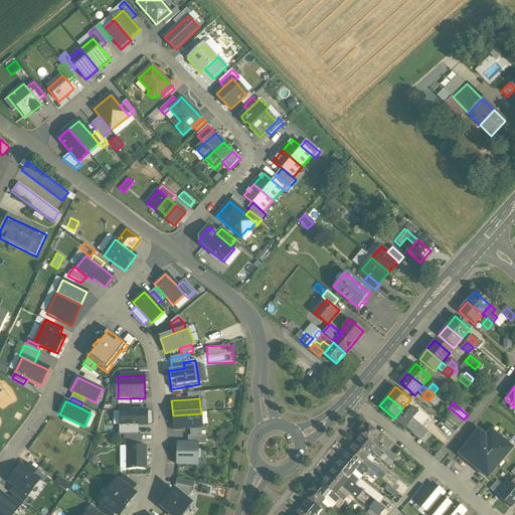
[(411,407),(406,403),(402,408),(407,412),(411,407)]
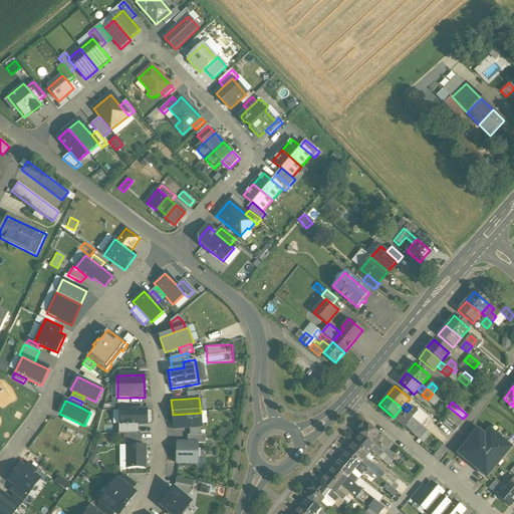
[(428,417),(414,405),(412,407),(417,411),(412,417),(421,425),(428,417)]
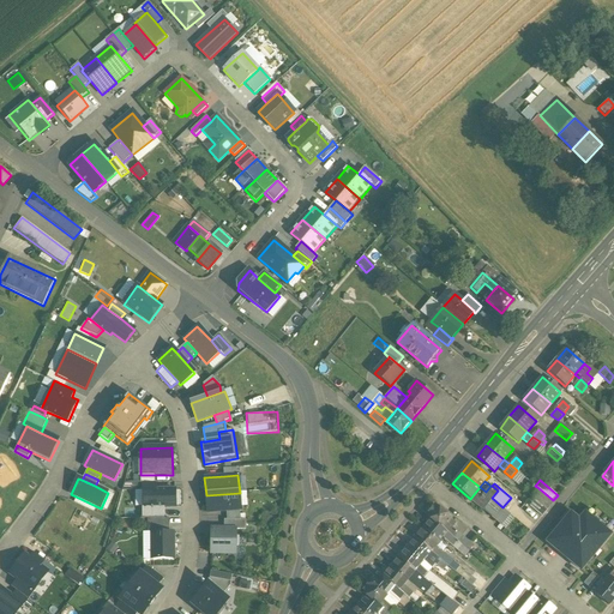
[(492,486),(491,485),(491,486),(486,492),(492,498),(498,491),(492,486)]
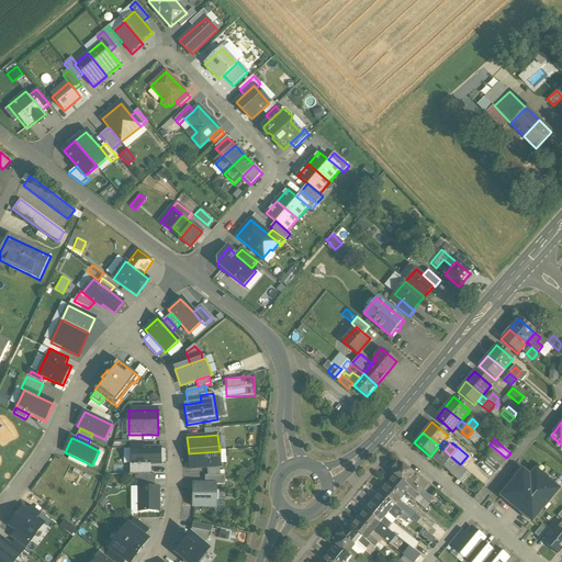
[(439,446),(430,457),(441,465),(450,456),(445,450),(439,446)]
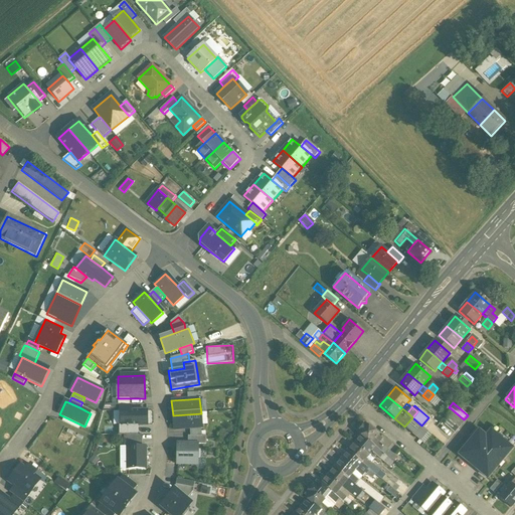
[(464,419),(451,408),(446,414),(459,425),(464,419)]
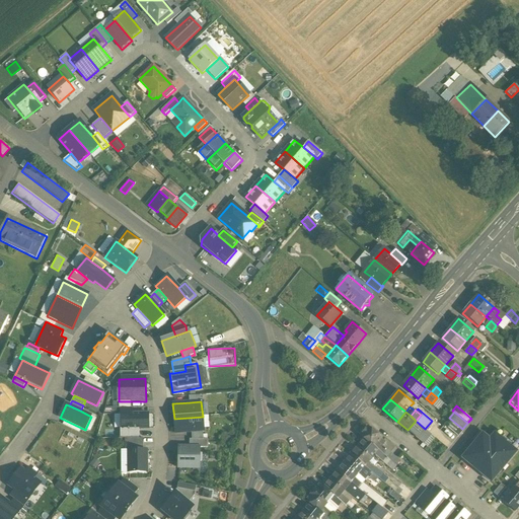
[(121,414),(121,429),(139,429),(150,429),(150,414),(133,414),(121,414)]
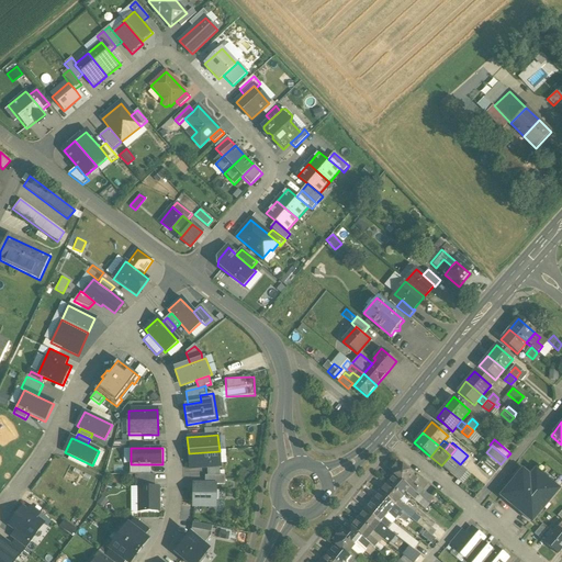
[(189,453),(189,470),(206,469),(220,468),(220,451),(189,453)]
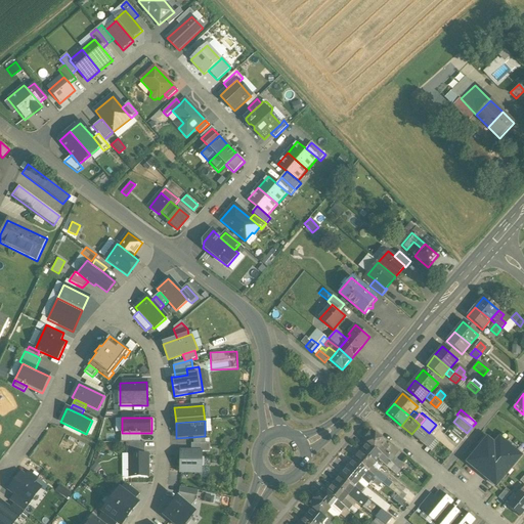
[(420,425),(411,434),(423,443),(431,434),(429,433),(420,425)]
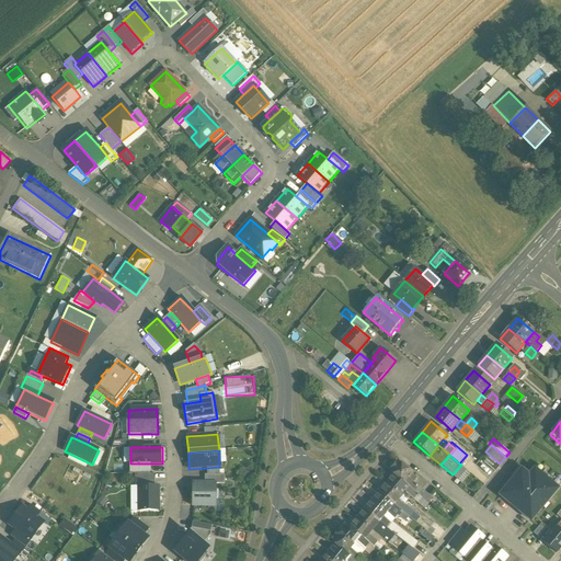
[(412,474),(397,462),(390,472),(393,476),(393,474),(404,483),(409,479),(412,474)]
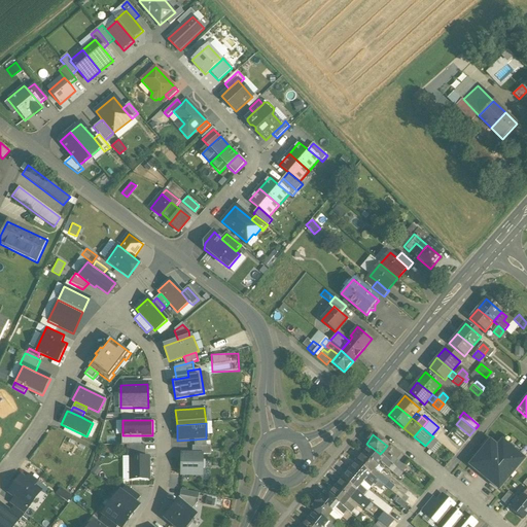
[(123,435),(123,446),(127,446),(141,446),(141,435),(123,435)]
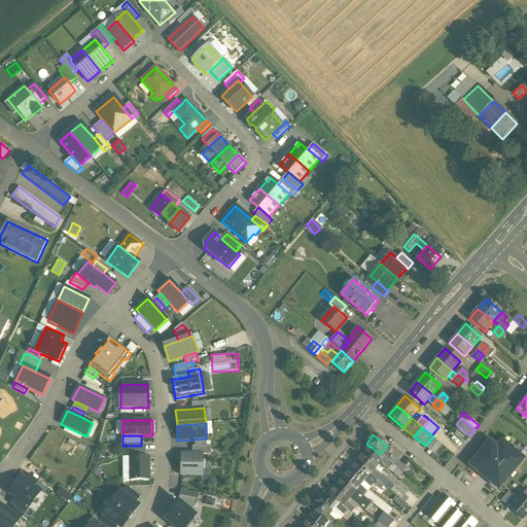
[(433,436),(425,446),(430,450),(437,441),(433,436)]
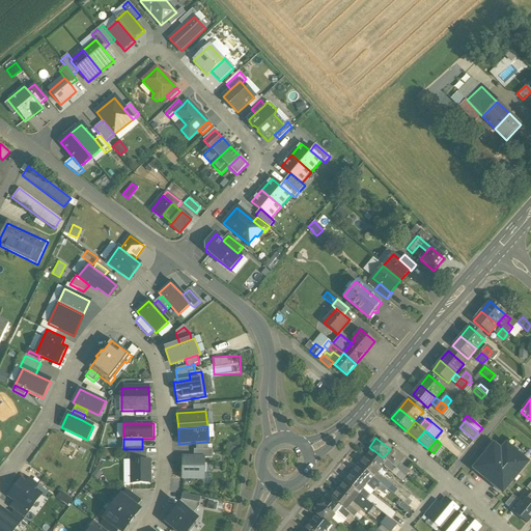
[(497,442),(474,469),(503,493),(530,459),(505,440),(501,445),(497,442)]
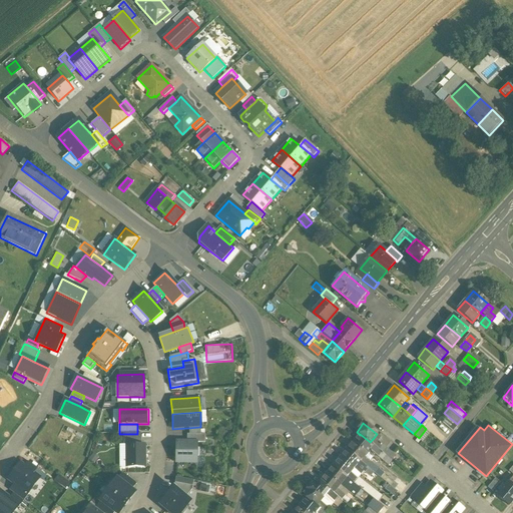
[(137,434),(123,434),(123,445),(127,445),(141,445),(141,434),(137,434)]
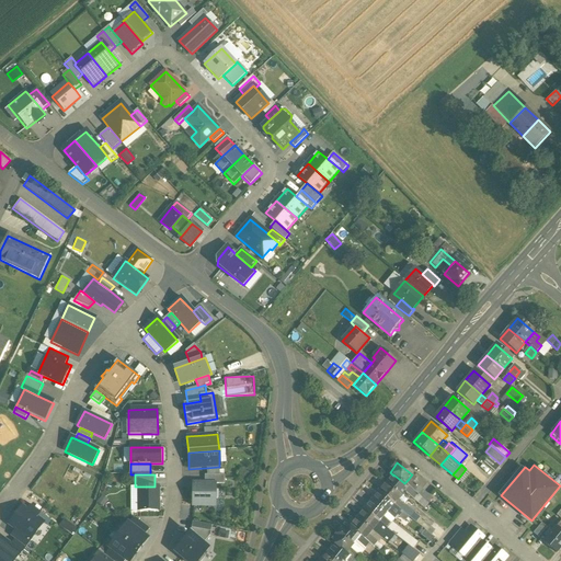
[(404,483),(393,474),(393,476),(386,484),(401,496),(404,493),(409,488),(404,483)]
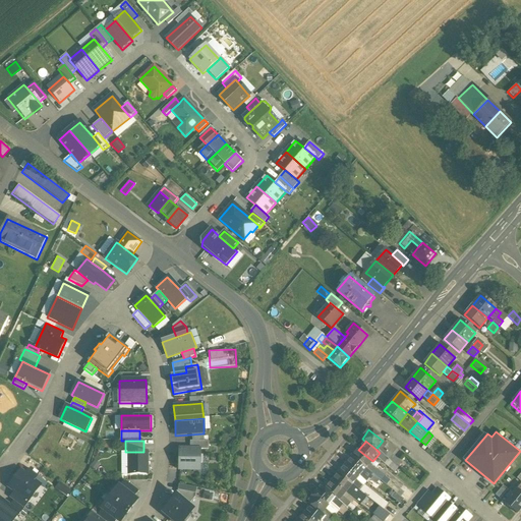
[(388,452),(380,445),(375,449),(380,453),(385,456),(388,452)]
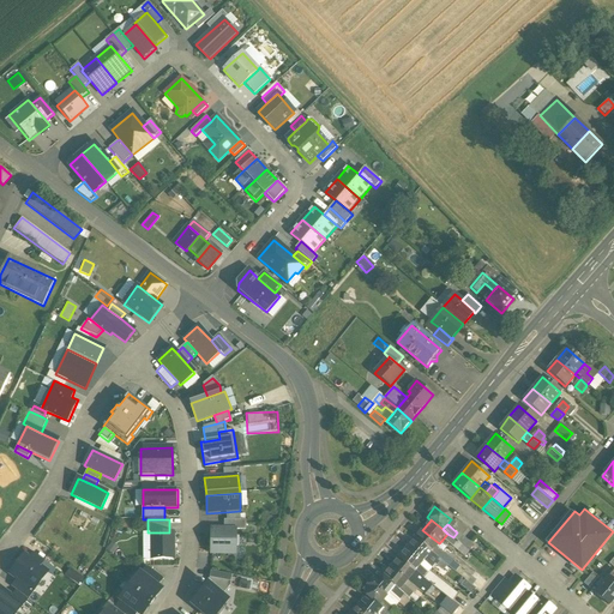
[(239,530),(212,529),(212,553),(238,554),(239,530)]
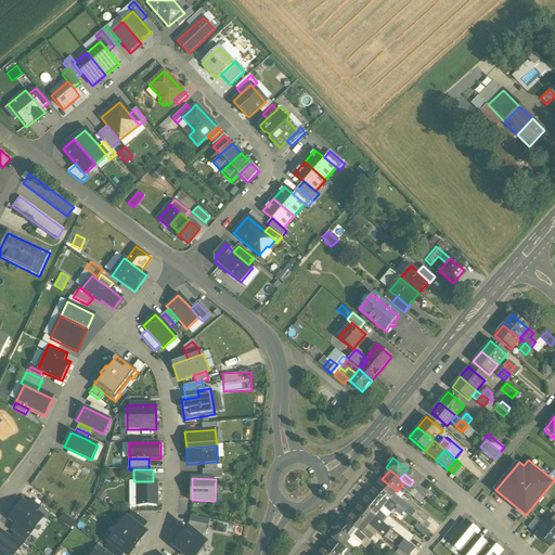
[(397,491),(382,479),(375,488),(390,500),(395,494),(397,491)]
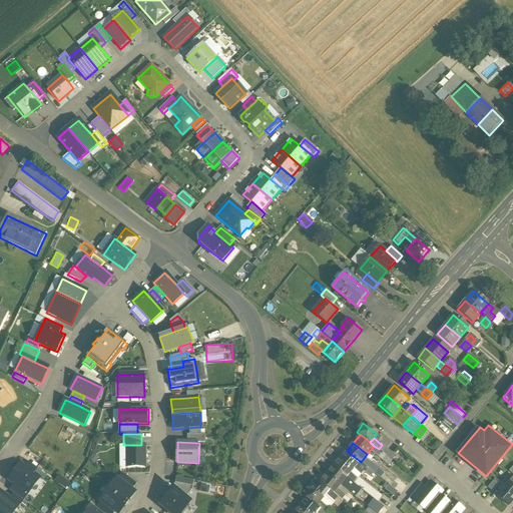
[(127,445),(128,467),(145,467),(145,445),(141,445),(127,445)]
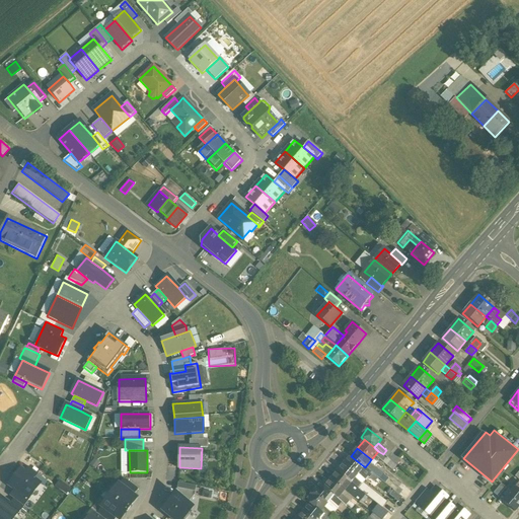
[(394,457),(386,450),(383,454),(387,458),(391,461),(394,457)]
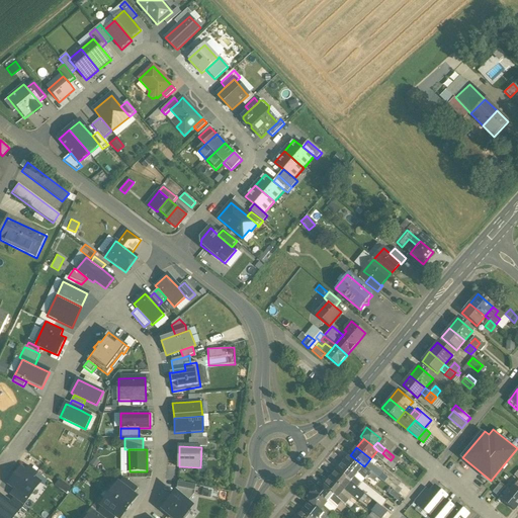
[(382,453),(377,450),(373,455),(382,462),(386,457),(382,453)]
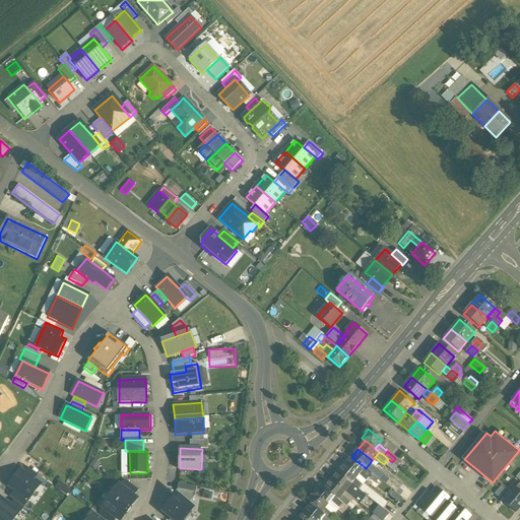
[(366,468),(351,457),(345,465),(359,476),(362,473),(366,468)]
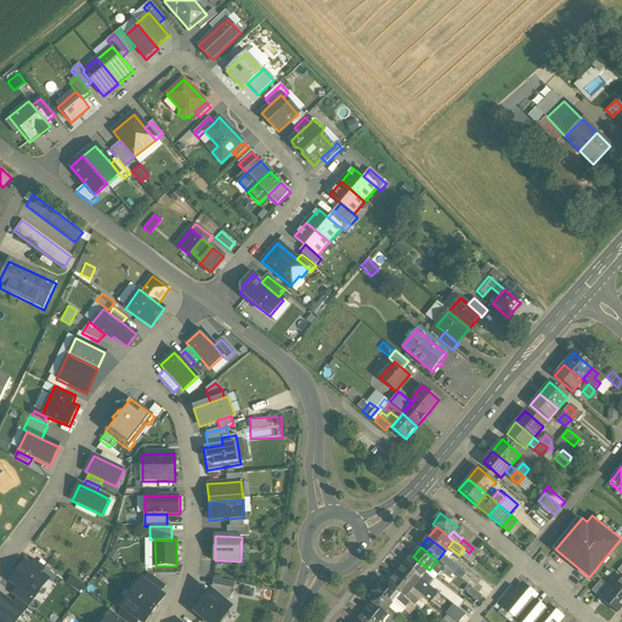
[(459,555),(467,561),(471,555),(469,553),(464,549),(459,555)]
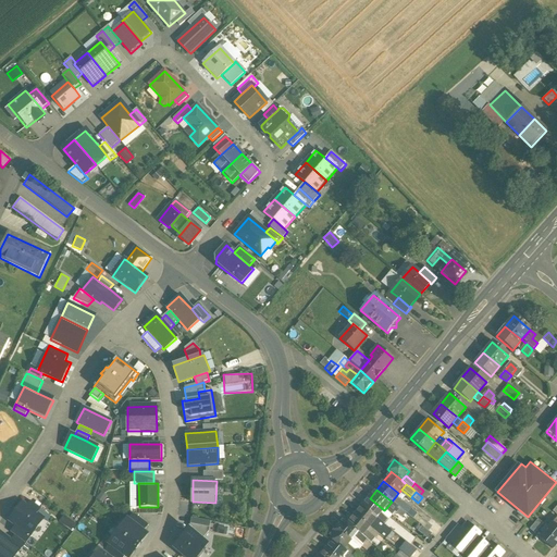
[(405,505),(396,496),(392,502),(401,509),(405,505)]
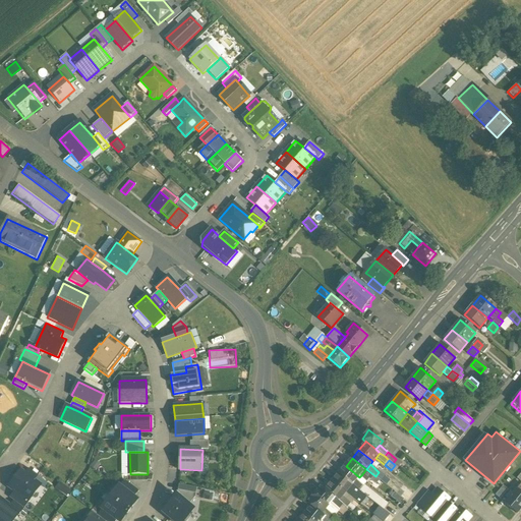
[(359,477),(346,466),(339,473),(353,485),(356,480),(359,477)]
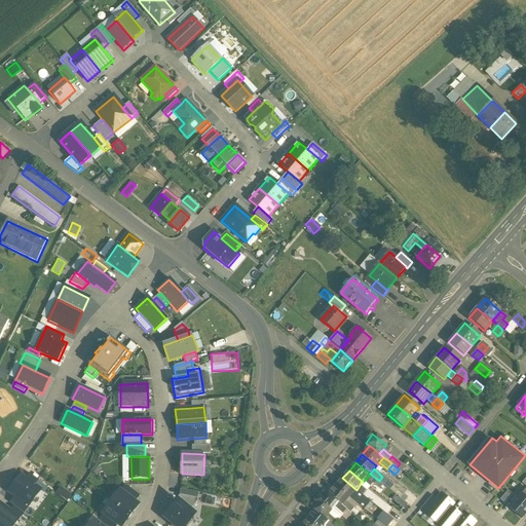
[(28,474),(25,478),(34,485),(38,481),(28,474)]
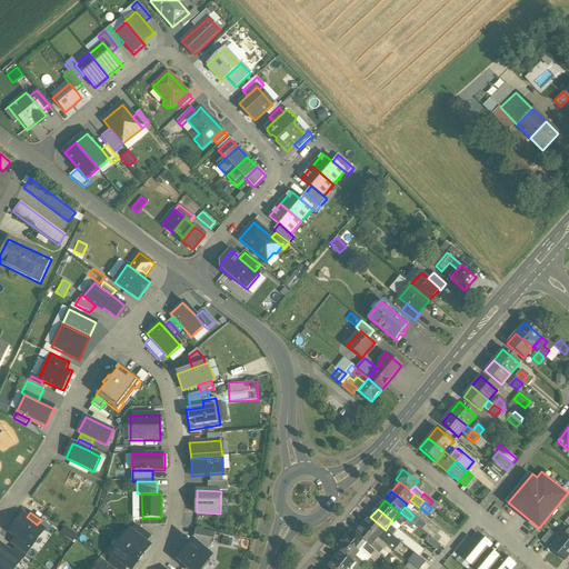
[(410,520),(400,512),(396,518),(406,526),(410,520)]
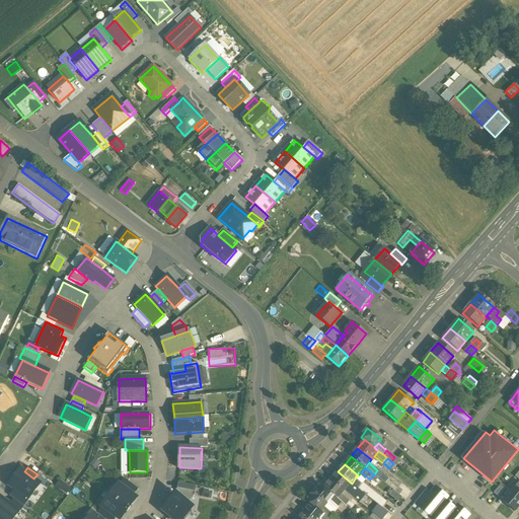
[(24,471),(21,469),(10,485),(15,489),(30,500),(42,485),(33,478),(24,471)]
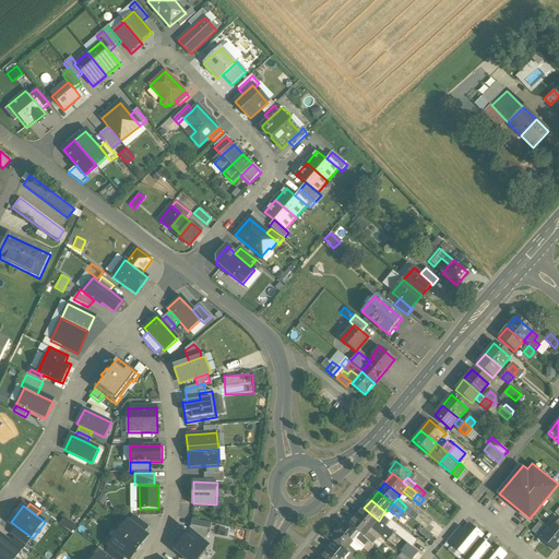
[(414,512),(406,507),(403,511),(409,518),(414,512)]
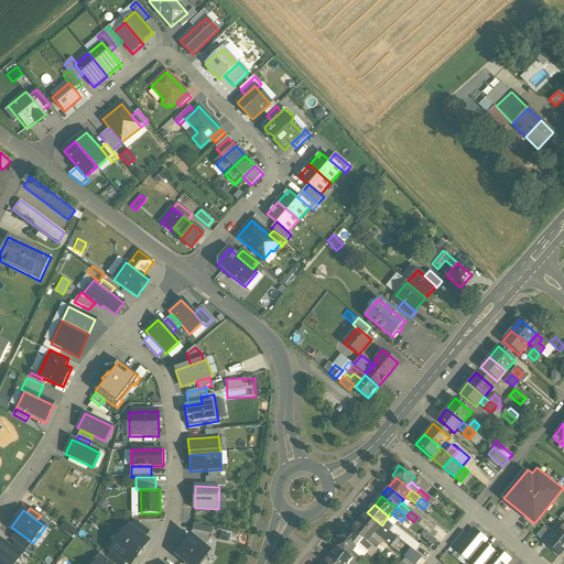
[(382,525),(367,512),(360,521),(375,534),(377,531),(382,525)]
